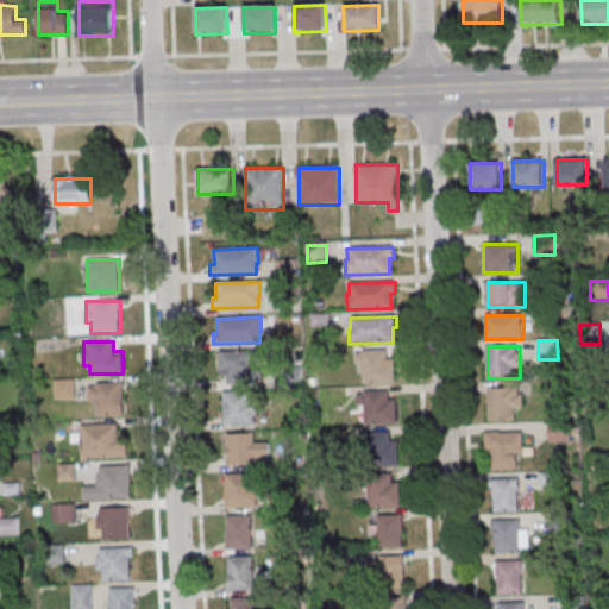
[(219,352),(262,351),(262,364),(250,364),(250,371),(262,371),(262,381),(250,382),(250,384),(227,384),(227,376),(220,376),(219,352)]
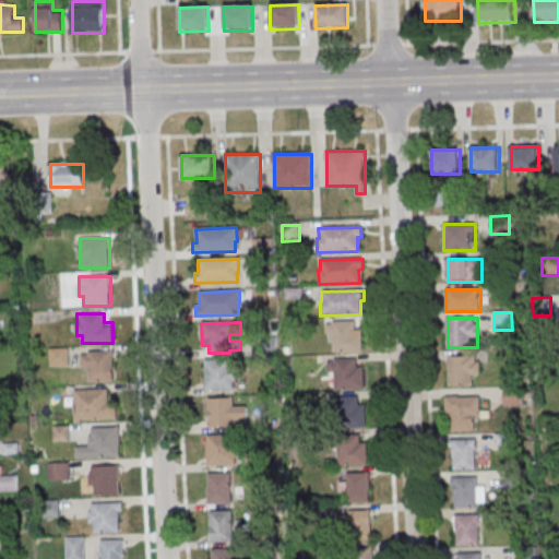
[(332,322),(354,322),(354,330),(360,330),(361,353),(333,353),(332,322)]
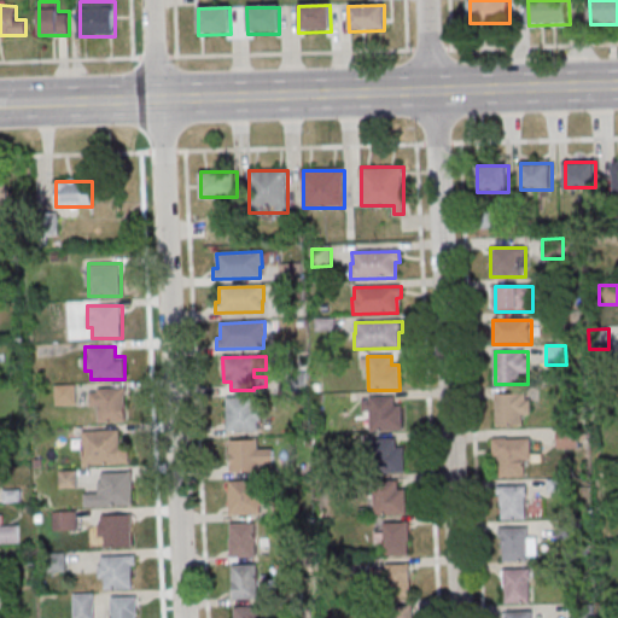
[(75,404),(75,384),(56,384),(56,404),(75,404)]
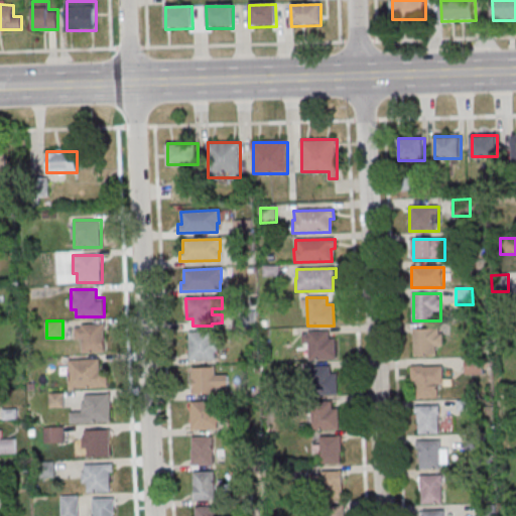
[(105,324),(77,324),(77,343),(83,343),(83,352),(105,352),(105,324)]
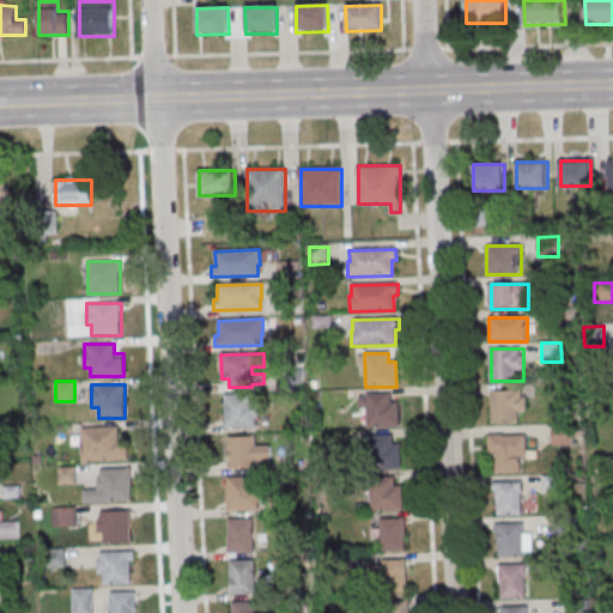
[(523,392),(492,392),(492,423),(523,423),(523,392)]
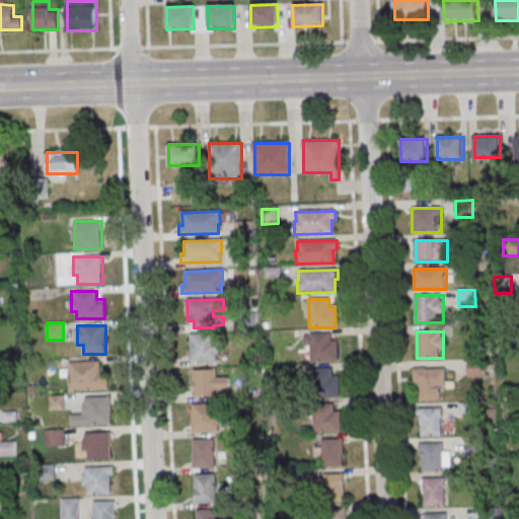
[(190,334),(218,334),(219,355),(216,355),(216,363),(190,363),(190,334)]
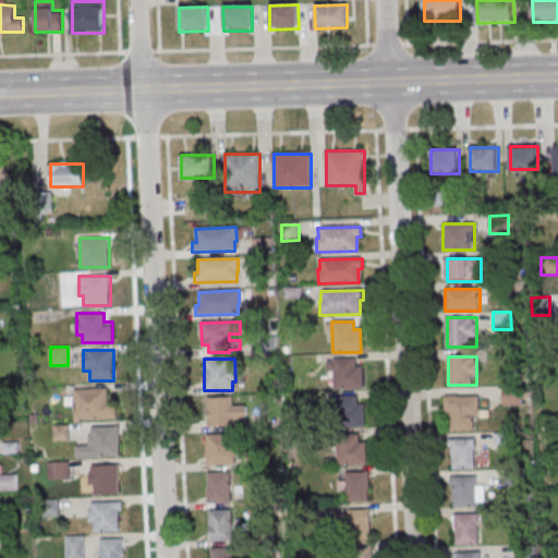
[(334,360),(354,359),(355,367),(362,367),(362,389),(335,390),(334,360)]
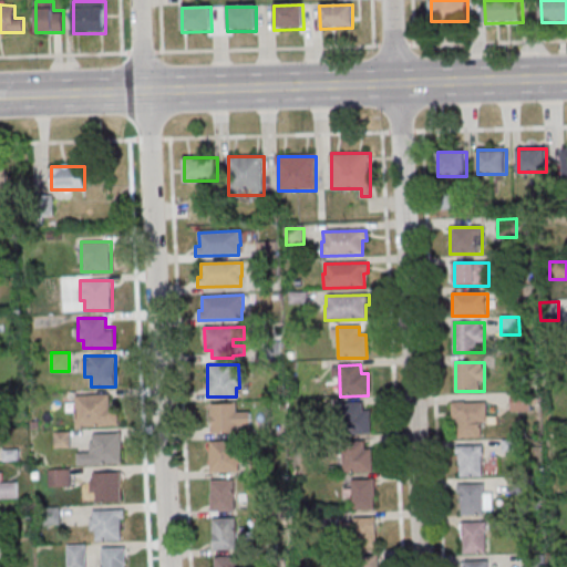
[(75,426),(120,424),(119,403),(111,404),(110,393),(74,394),(75,426)]
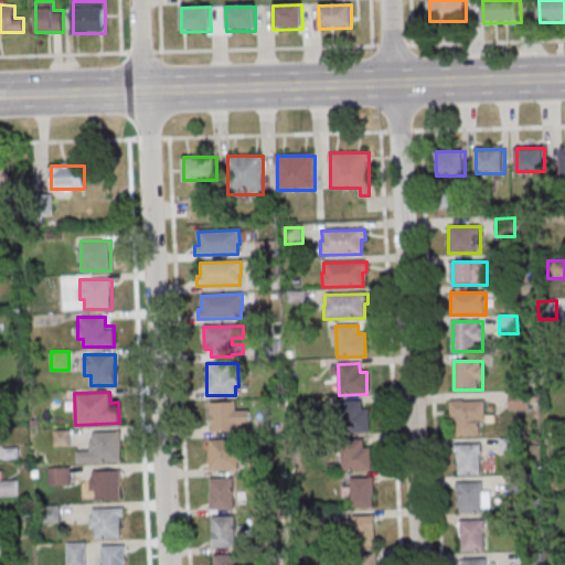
[(509,392),(528,392),(528,409),(509,411),(509,392)]
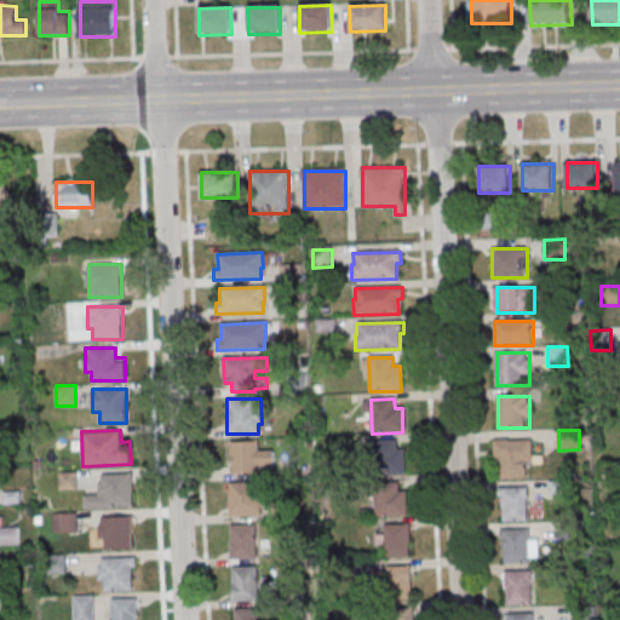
[(230,442),(258,441),(258,452),(273,452),(273,466),(260,466),(260,475),(231,476),(230,442)]
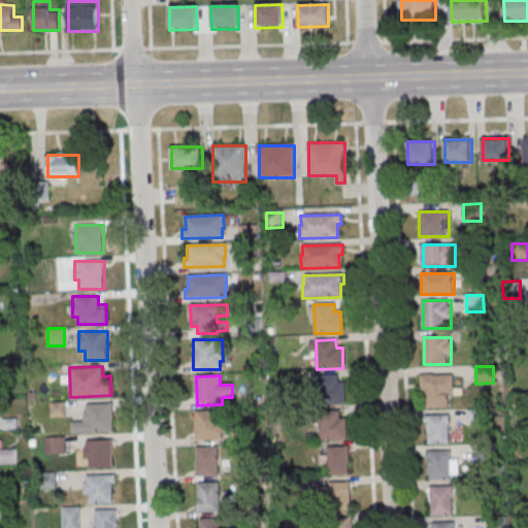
[(317,375),(337,375),(337,384),(343,383),(344,404),(318,404),(317,375)]
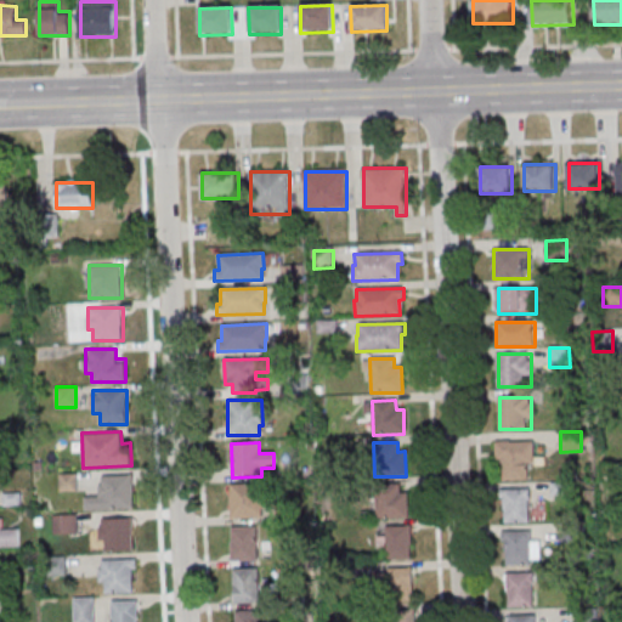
[(499,444),(499,481),(532,481),(532,444),(499,444)]
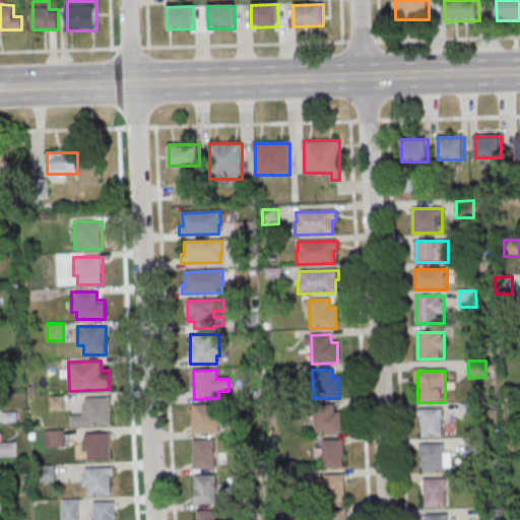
[(51,410),(65,410),(65,396),(51,396),(51,410)]
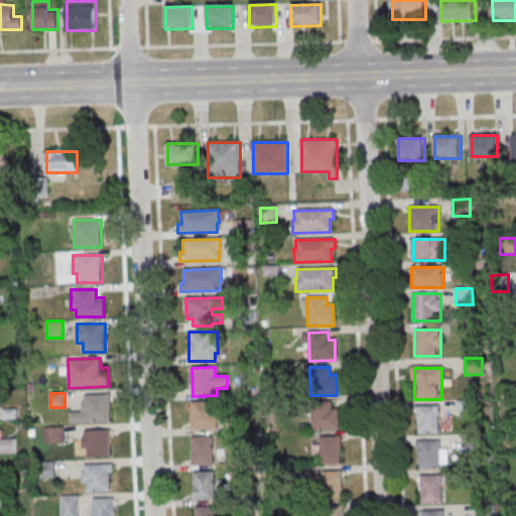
[(71,411),(71,422),(111,422),(111,394),(83,394),(83,411),(71,411)]
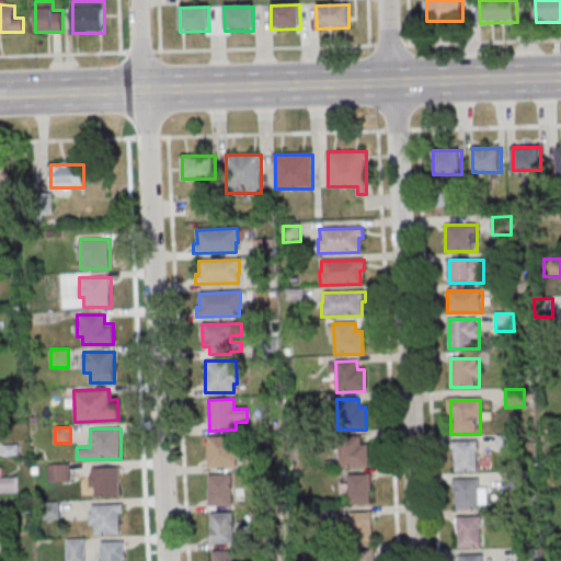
[(207,438),(229,437),(230,468),(208,468),(207,438)]
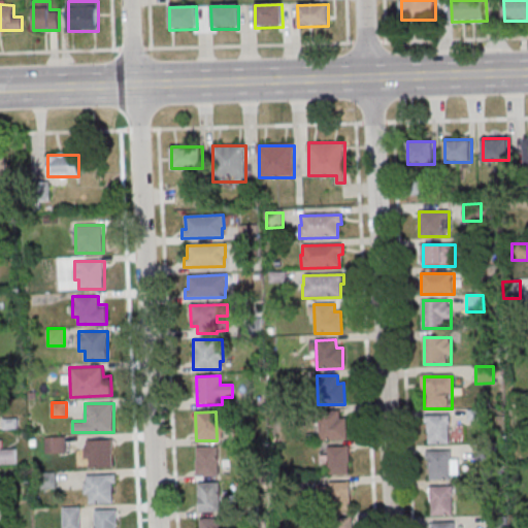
[(319,411),(339,411),(340,440),(320,440),(319,411)]
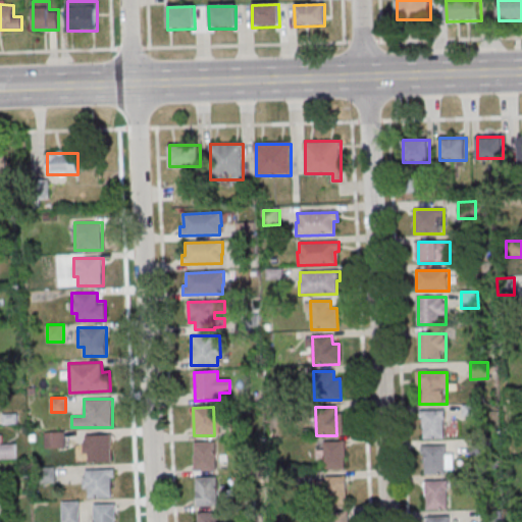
[(424,411),(424,438),(445,438),(445,411),(424,411)]
